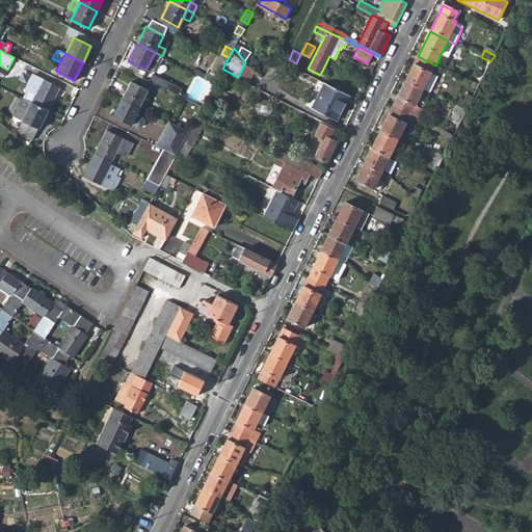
[(418,56),(405,82),(423,90),(435,65),(418,56)]
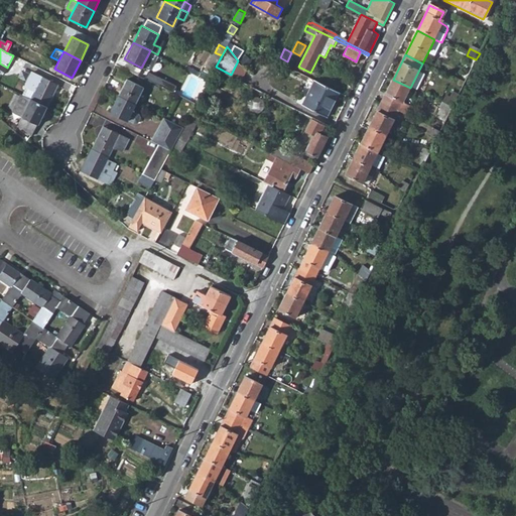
[(238,60),(231,75),(241,80),(247,70),(238,60)]
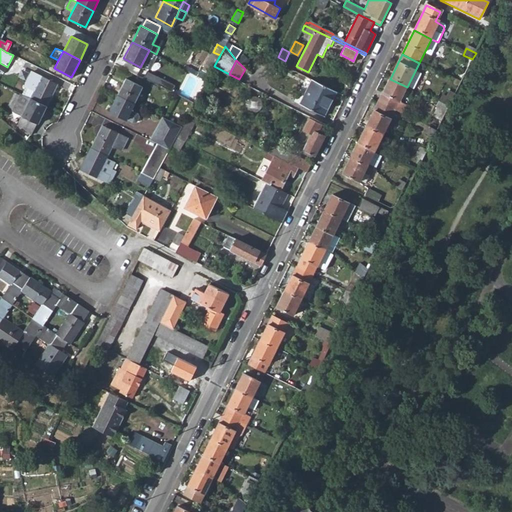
[(146,71),(143,77),(164,87),(166,81),(146,71)]
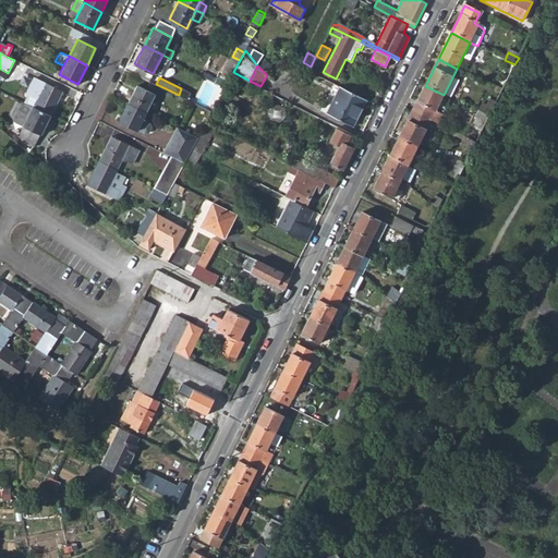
[(37,80),(34,87),(40,91),(33,107),(46,113),(49,116),(61,92),(37,80)]
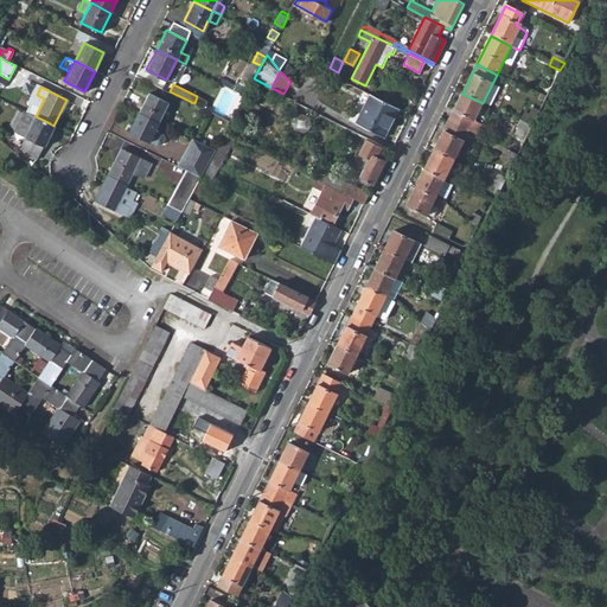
[(148,91),(139,110),(159,121),(167,101),(148,91)]
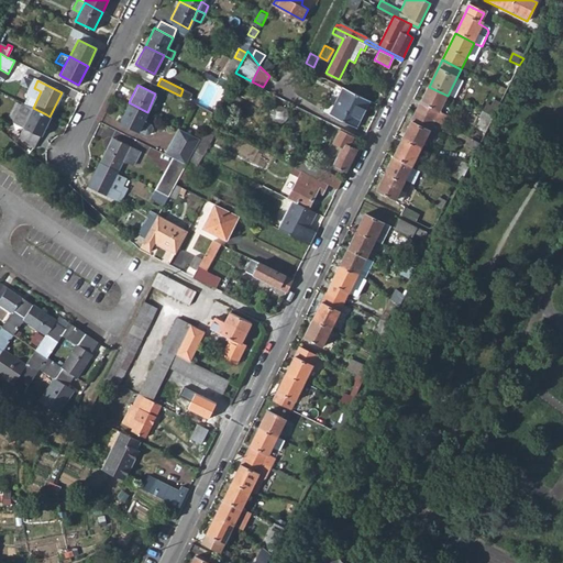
[(344,85),(331,112),(357,125),(371,99),(344,85)]
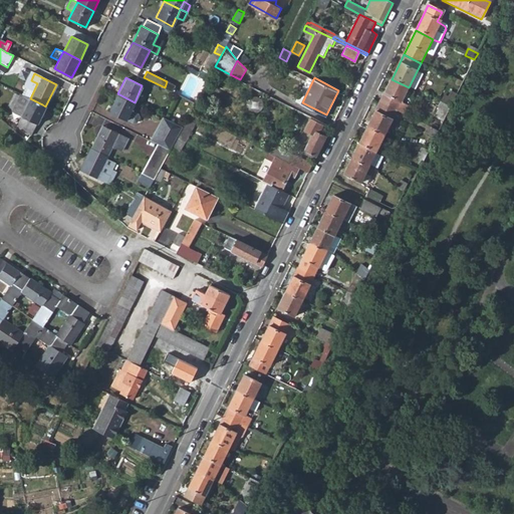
[(392,79),(378,104),(396,112),(409,87),(392,79)]
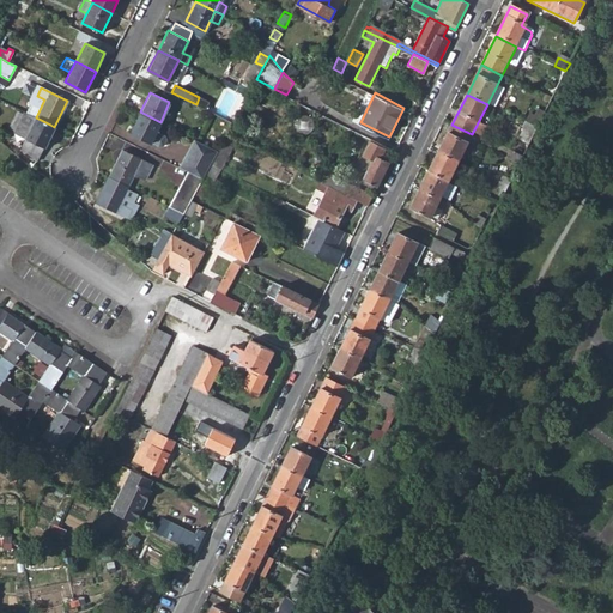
[(140,111),(131,132),(157,144),(163,133),(156,129),(161,122),(140,111)]
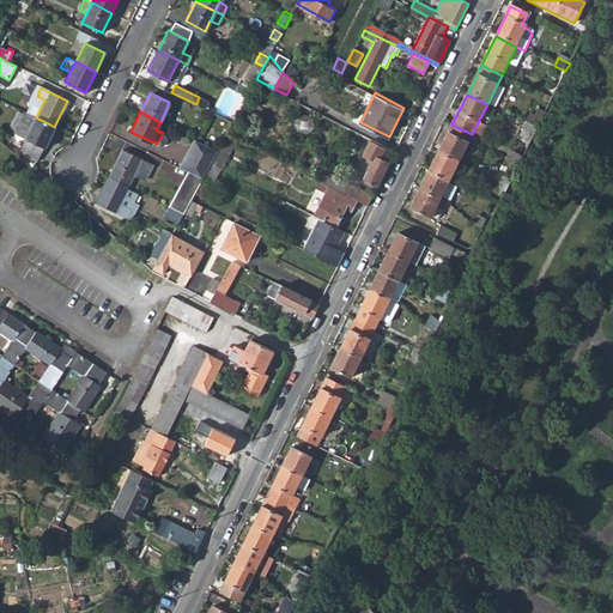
[(25,113),(16,133),(26,138),(22,145),(36,158),(50,134),(47,132),(50,125),(36,117),(25,113)]
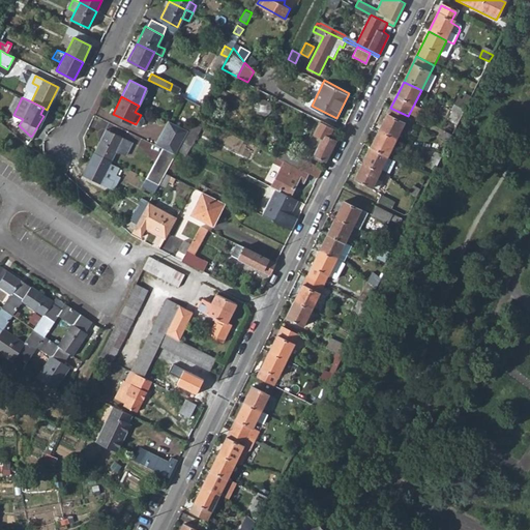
[(390,108),(378,133),(395,142),(408,116),(390,108)]
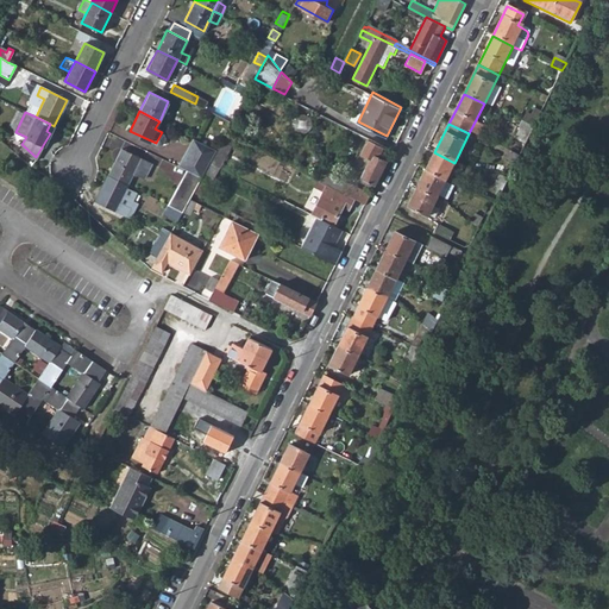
[(368,137),(359,152),(369,157),(359,176),(375,184),(387,161),(378,156),(384,145),(368,137)]
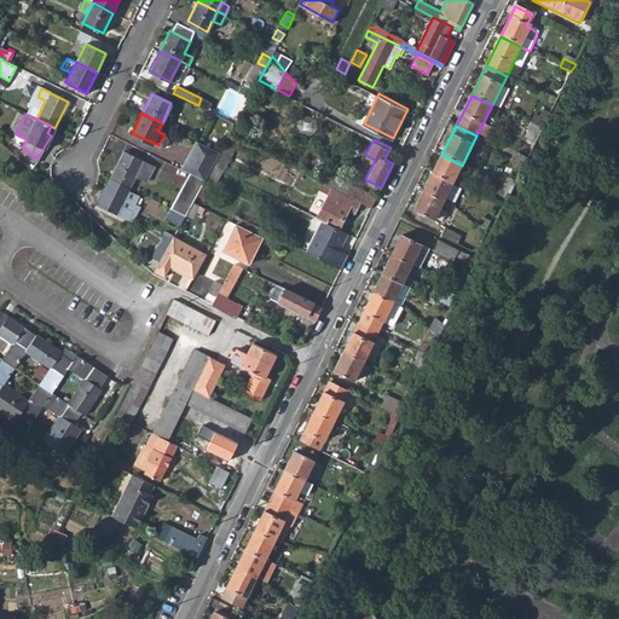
[(196,140),(181,168),(186,171),(204,180),(220,152),(196,140)]
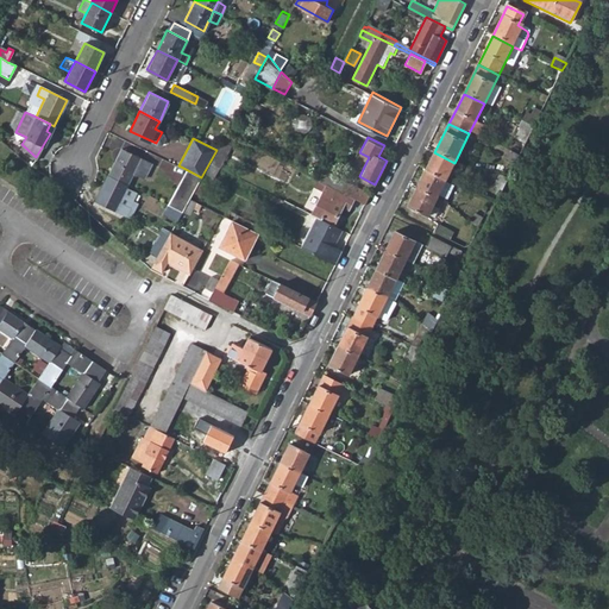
[(120,149),(108,175),(125,183),(133,164),(145,170),(149,162),(120,149)]
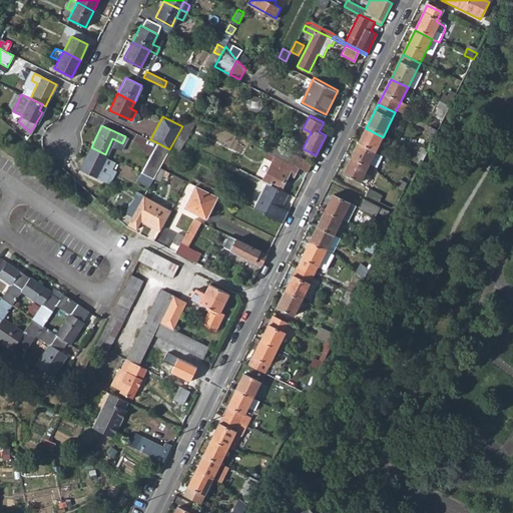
[(366,128),(358,144),(375,153),(383,137),(366,128)]
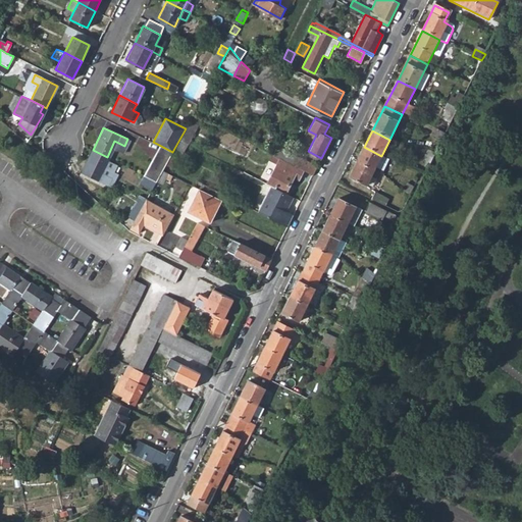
[(434,131),(431,138),(441,142),(445,136),(434,131)]
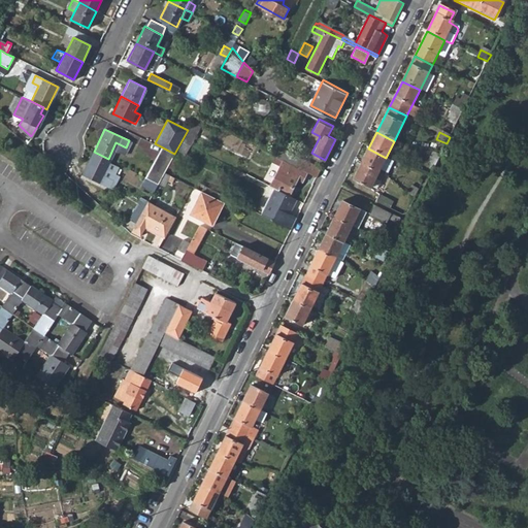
[(159,145),(143,176),(158,184),(174,154),(159,145)]
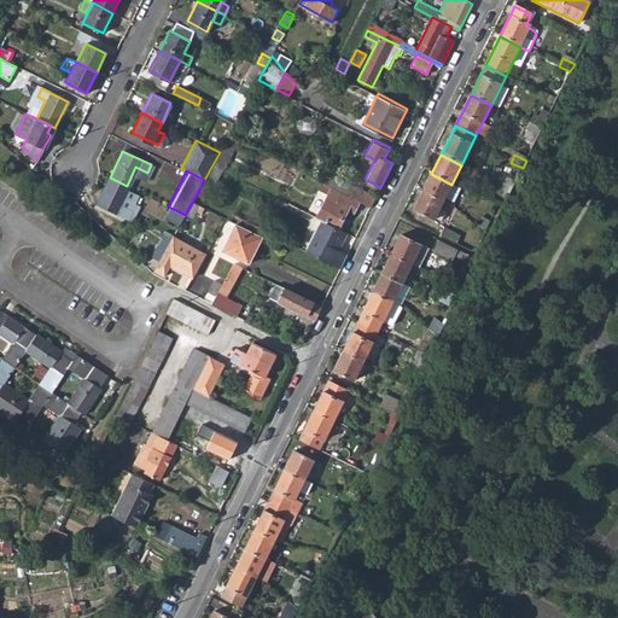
[(324,178),(321,181),(348,194),(353,185),(330,173),(326,179),(324,178)]
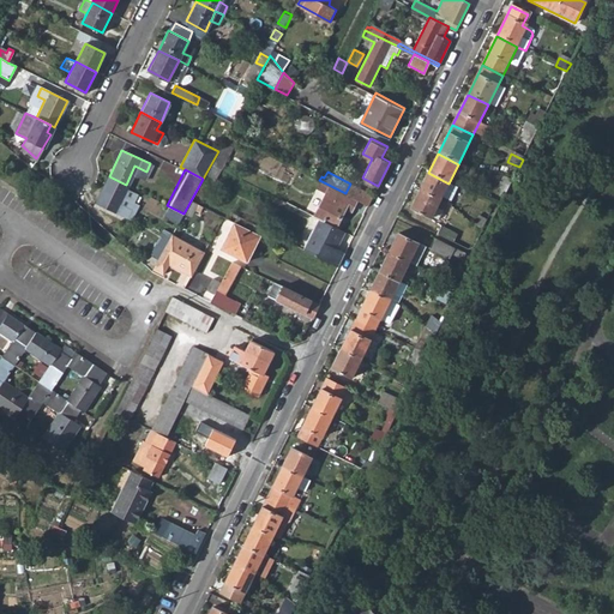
[(428,173),(420,192),(439,202),(449,184),(428,173)]
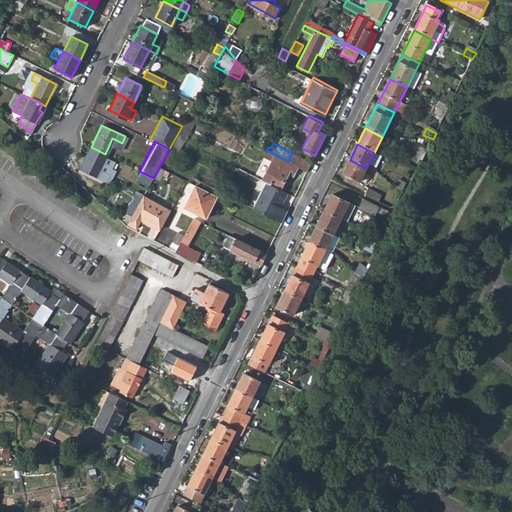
[(91,147),(80,169),(104,180),(107,174),(97,168),(105,154),(91,147)]
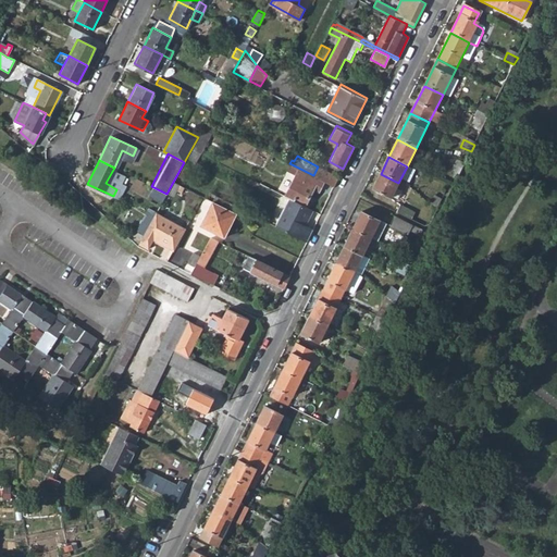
[(318,166),(313,175),(334,186),(338,176),(318,166)]
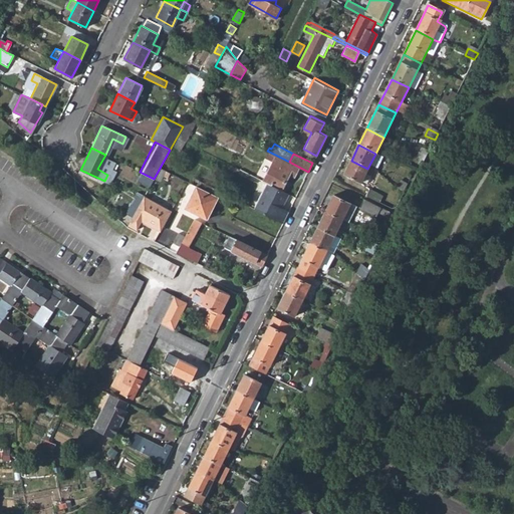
[(275,156),(262,181),(266,184),(280,191),(288,175),(294,177),(298,168),(275,156)]
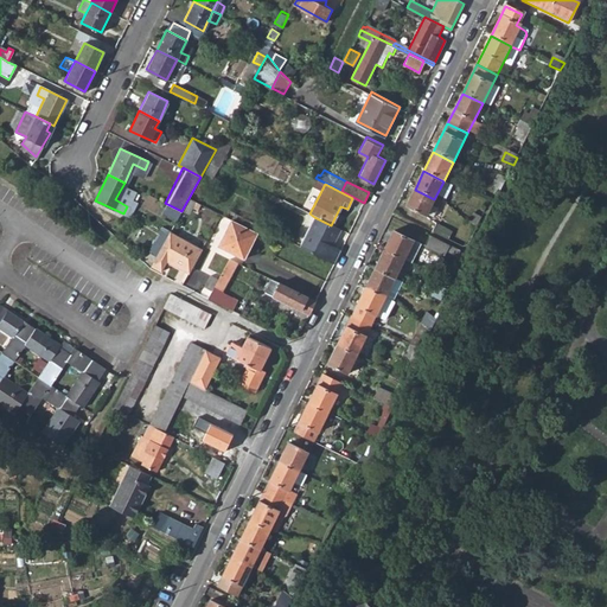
[(415,190),(406,206),(426,217),(434,199),(415,190)]
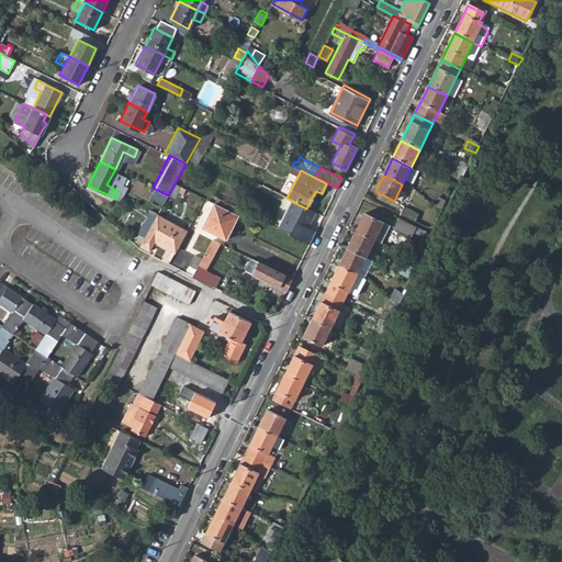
[(153,188),(148,195),(164,203),(168,195),(153,188)]
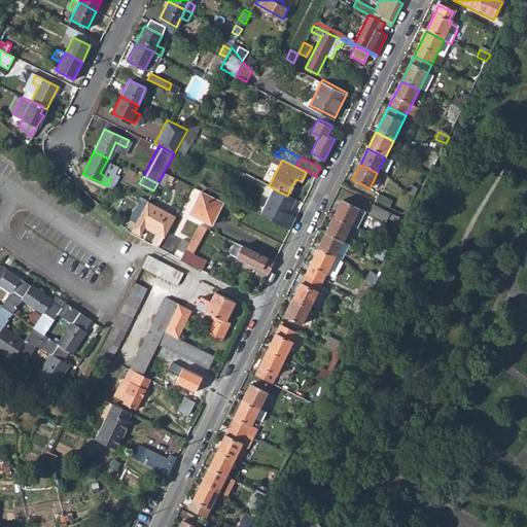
[(204,185),(202,191),(222,201),(225,196),(204,185)]
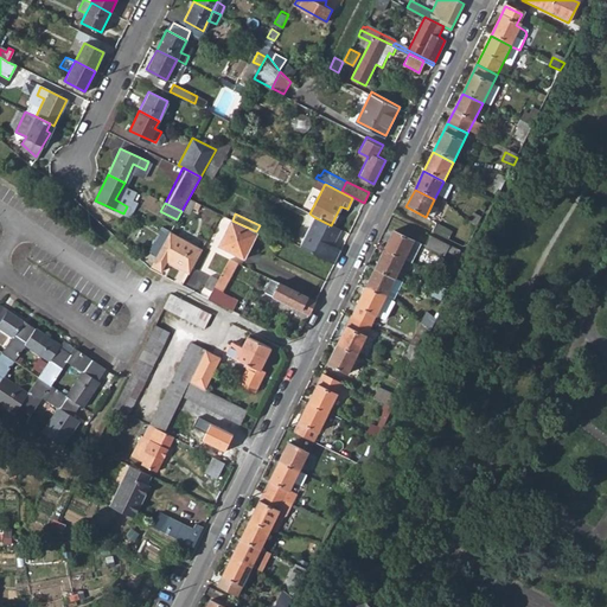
[(314,217),(300,246),(334,263),(342,249),(331,243),(334,236),(337,238),(342,231),(331,225),(314,217)]
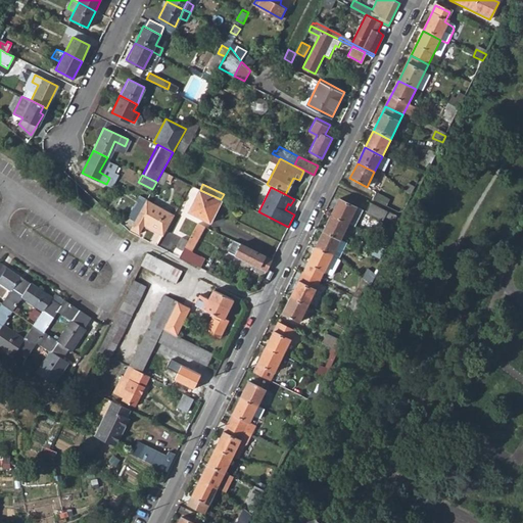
[(200,190),(189,212),(210,223),(223,200),(221,199),(200,190)]
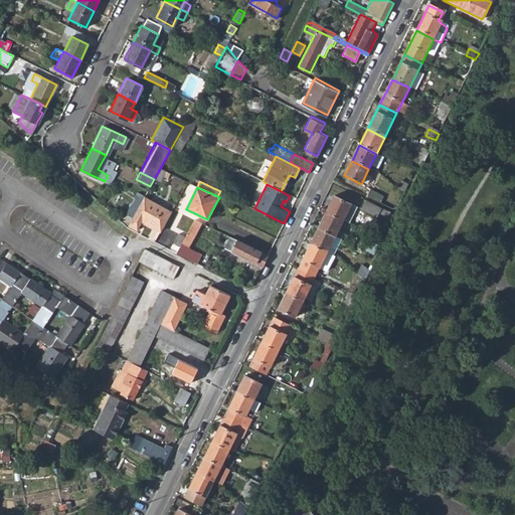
[(369,192),(365,199),(378,206),(382,199),(369,192)]
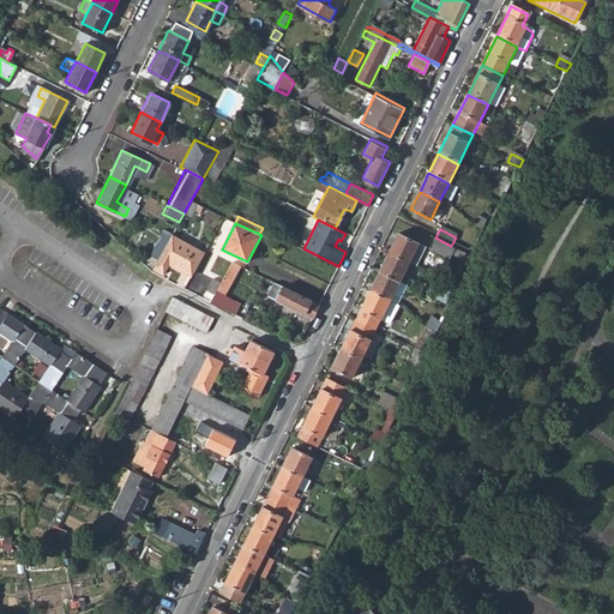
[(161,234),(150,254),(158,259),(170,239),(161,234)]
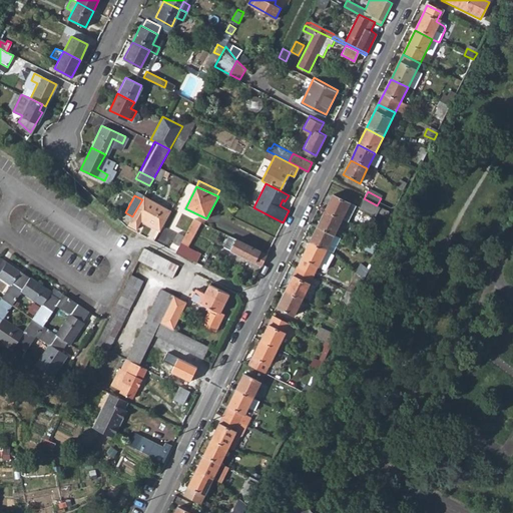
[(132,216),(128,224),(136,229),(141,220),(159,230),(171,210),(144,195),(142,199),(132,216)]
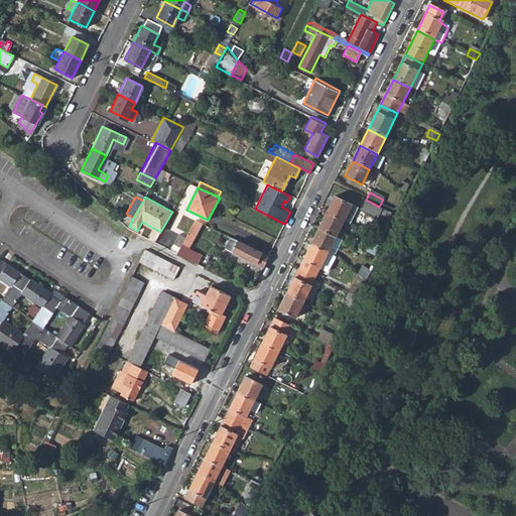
[(335,199),(327,215),(343,223),(351,207),(335,199)]
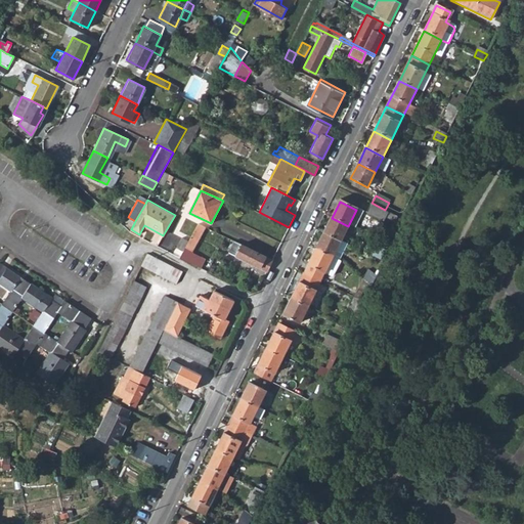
[(369,206),(365,214),(383,223),(387,215),(369,206)]
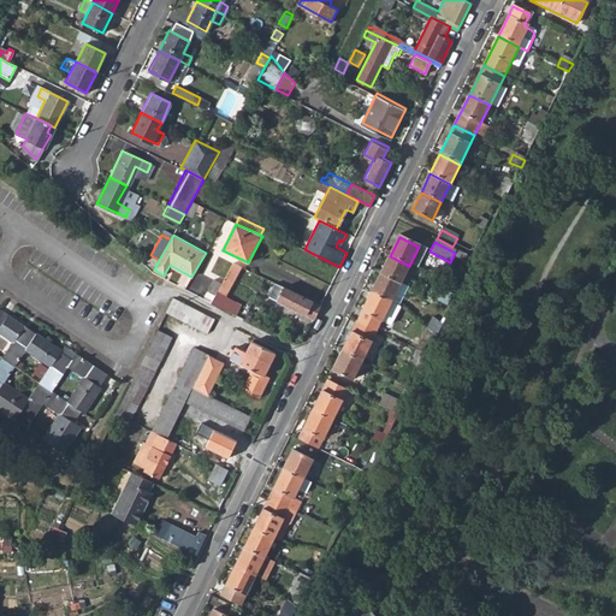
[(419,247),(409,266),(418,270),(427,250),(419,247)]
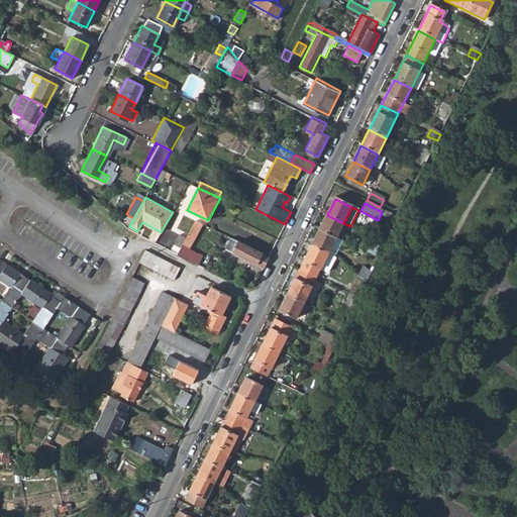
[(183,212),(174,229),(179,232),(185,236),(195,218),(183,212)]
